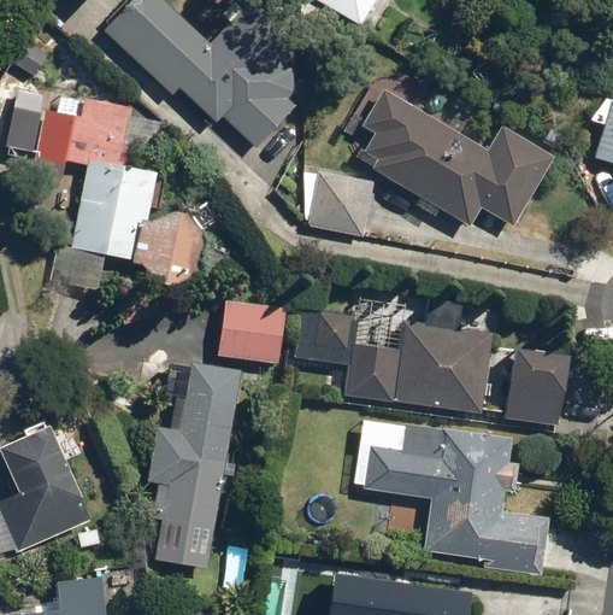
[(243,59),(217,34),(208,42),(205,40),(218,25),(192,1),(178,15),(163,0),(128,0),(101,30),(170,95),(178,86),(217,122),(223,116),(257,147),(277,127),(249,99),(247,78),(235,68),(243,59)]
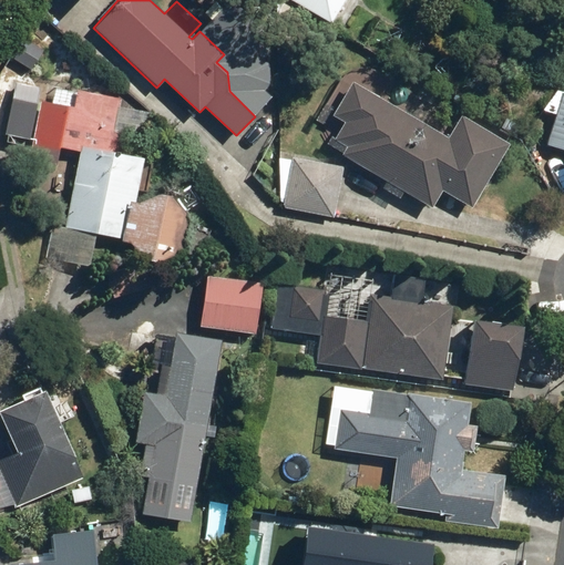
[(288,0),(330,23),(344,0),(288,0)]
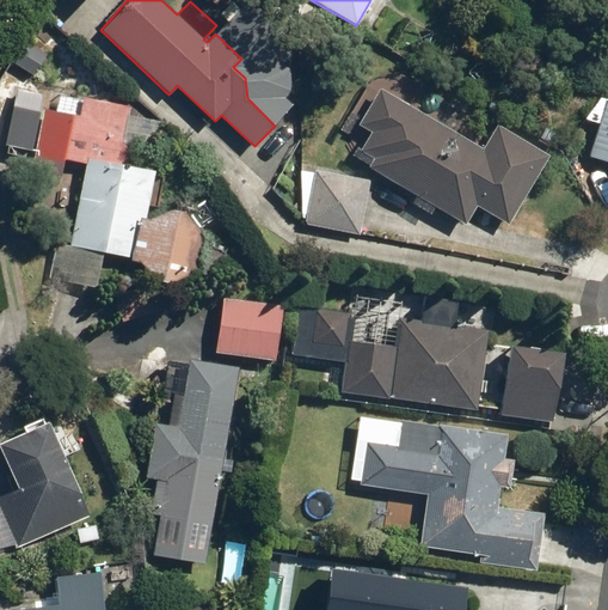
[(109,130),(116,133),(122,104),(20,84),(7,148),(34,153),(30,175),(63,181),(67,160),(88,164),(73,244),(56,242),(49,279),(97,288),(104,250),(136,256),(135,262),(189,273),(200,218),(147,207),(154,171),(110,162),(114,146),(105,145),(109,130)]
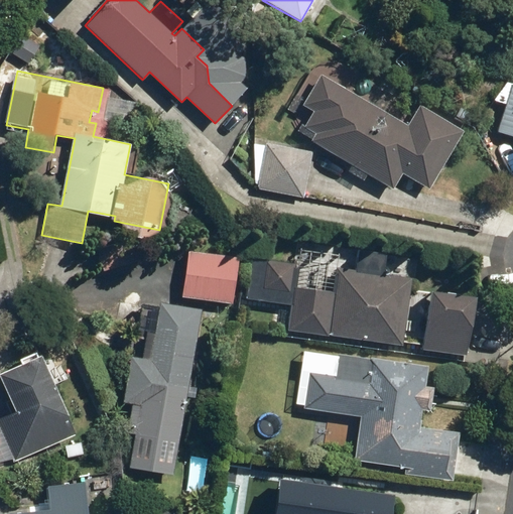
[(290,130),(349,162),(345,170),(365,181),(370,173),(394,186),(400,174),(428,189),(462,128),(419,105),(409,122),(322,74),(290,130)]
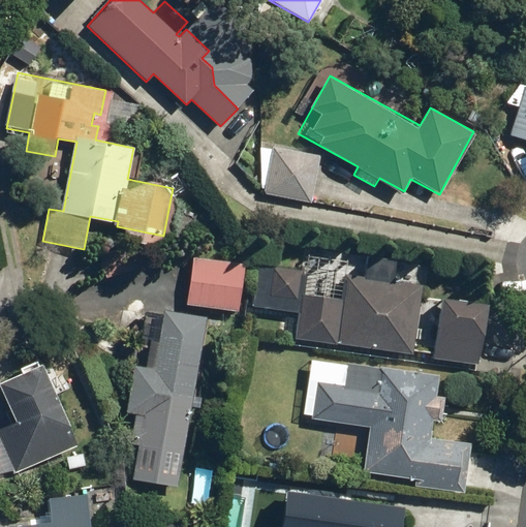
[(525,86),(511,134),(525,140),(525,86)]
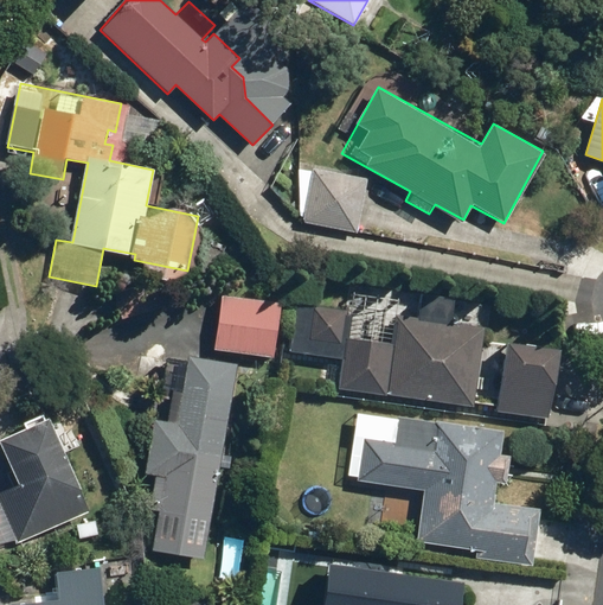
[(367,177),(315,167),(305,223),(357,233),(367,177)]
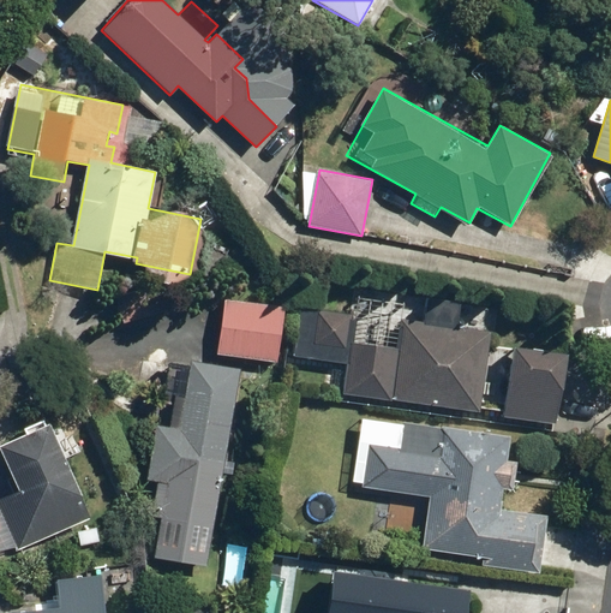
[(455,327),(459,303),(354,291),(352,313),(297,307),(291,355),(345,362),(340,393),(479,410),(489,331),(455,327)]
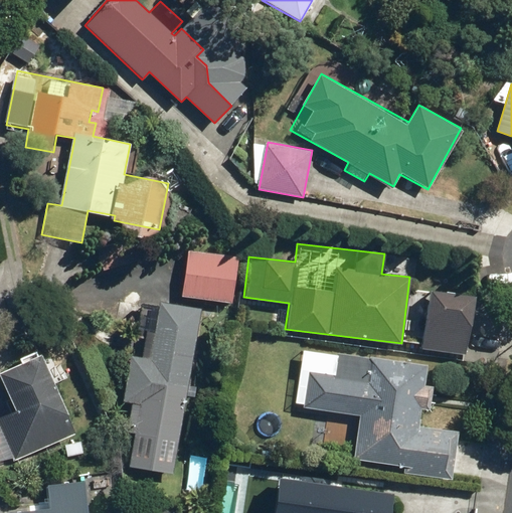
[(201,261),(188,259),(183,298),(231,305),(238,255),(203,250),(201,261)]
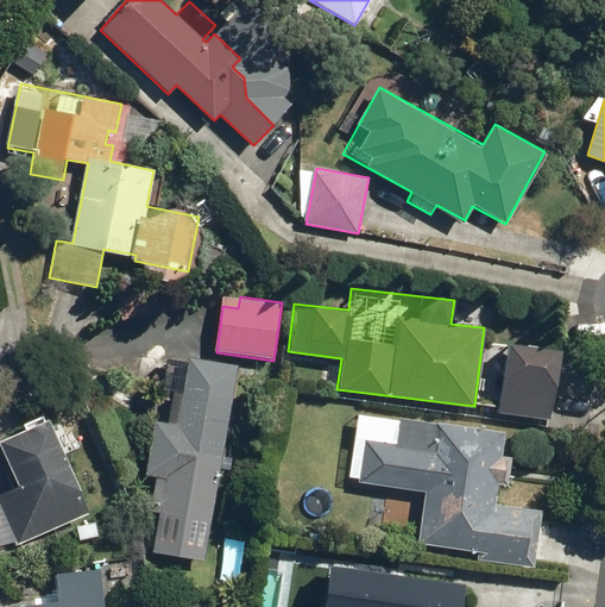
[(563,346),(509,339),(499,412),(554,420),(563,346)]
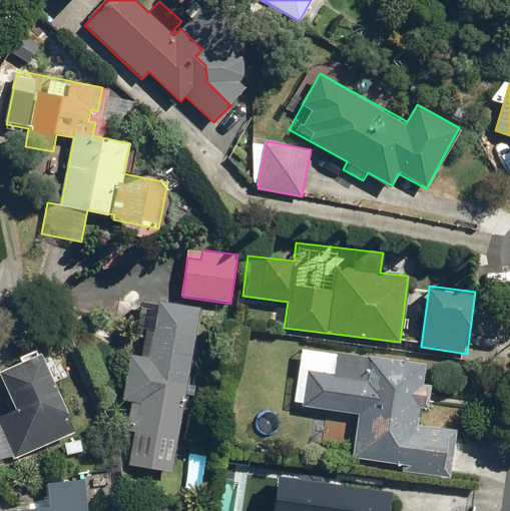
[(202,306),(158,298),(150,357),(129,354),(120,400),(130,402),(125,429),(134,431),(128,462),(172,470),(202,306)]
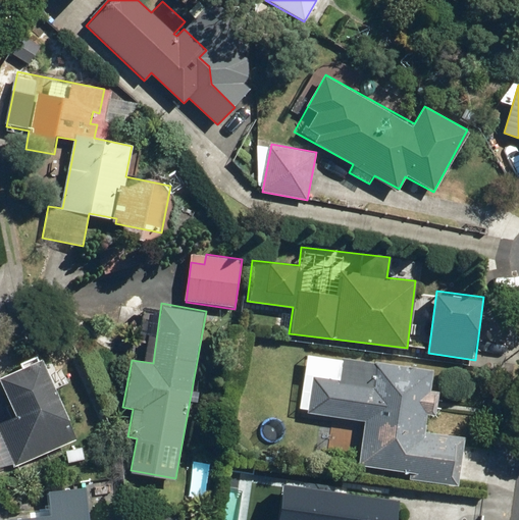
[(438,388),(430,387),(432,368),(306,353),(299,414),(364,422),(359,465),(411,471),(410,481),(449,485),(483,489),(485,469),(460,466),(464,433),(425,429),(426,418),(434,419),(438,388)]
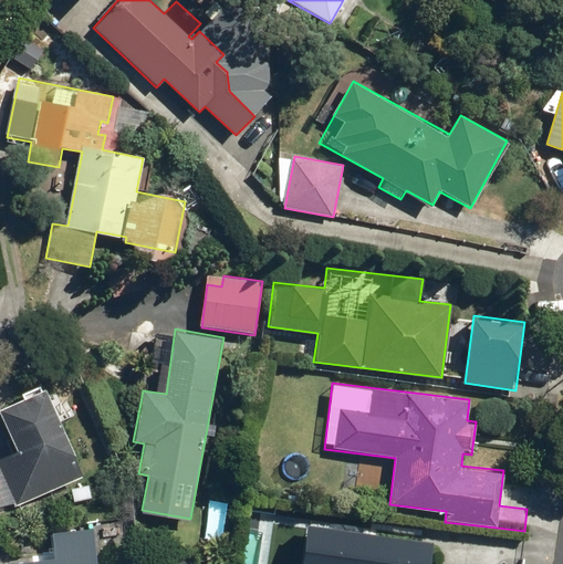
[(3,408),(22,451),(0,460),(0,510),(83,476),(48,390),(3,408)]
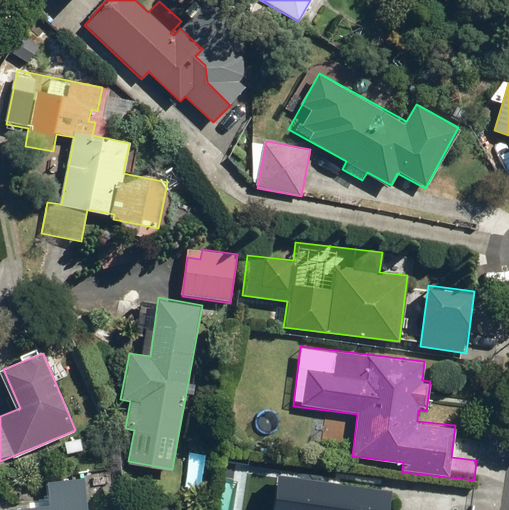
[(89,509),(85,474),(43,479),(45,503),(3,508),(3,509),(89,509)]
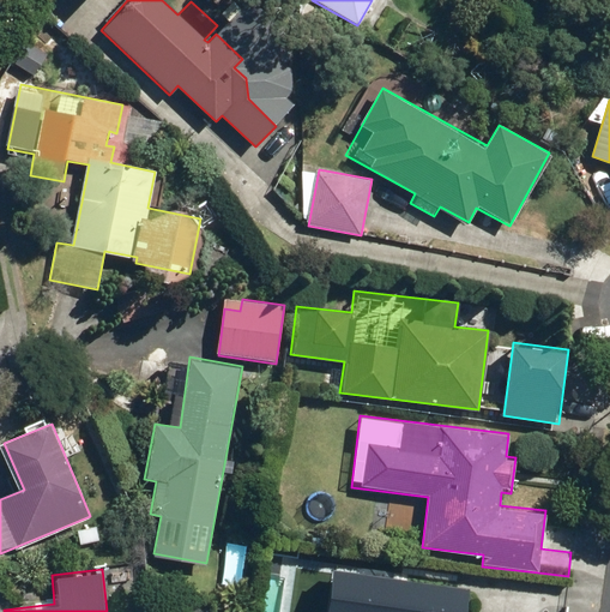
[(467,611),(470,586),(310,571),(307,611),(467,611)]
